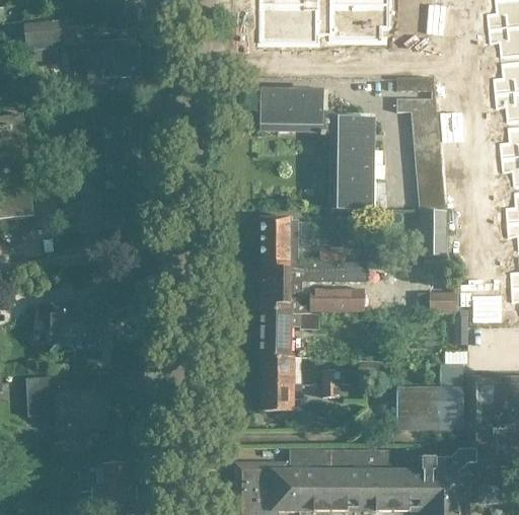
[(25,48),(25,49),(58,45),(74,43),(87,42),(83,42),(82,22),(107,22),(107,26),(141,25),(141,3),(138,3),(138,0),(67,0),(67,7),(68,15),(2,22),(5,51),(25,48)]
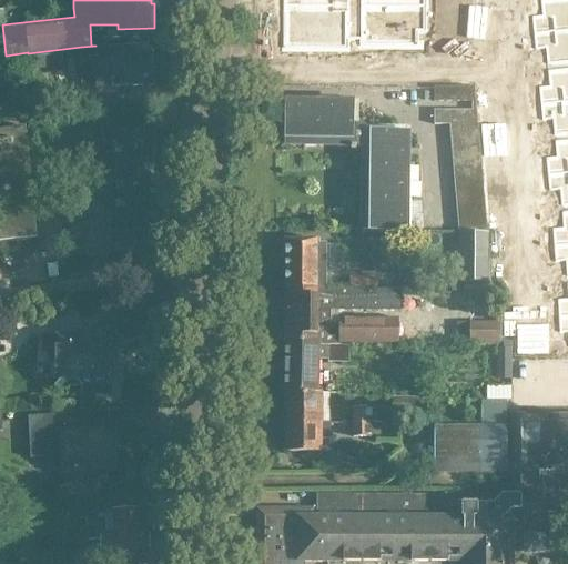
[(288,0),(287,37),(501,40),(500,0),(288,0)]
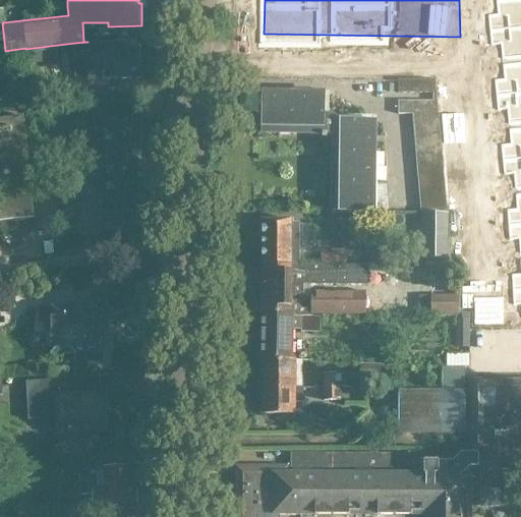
[(506,0),(507,13),(520,12),(520,0),(506,0)]
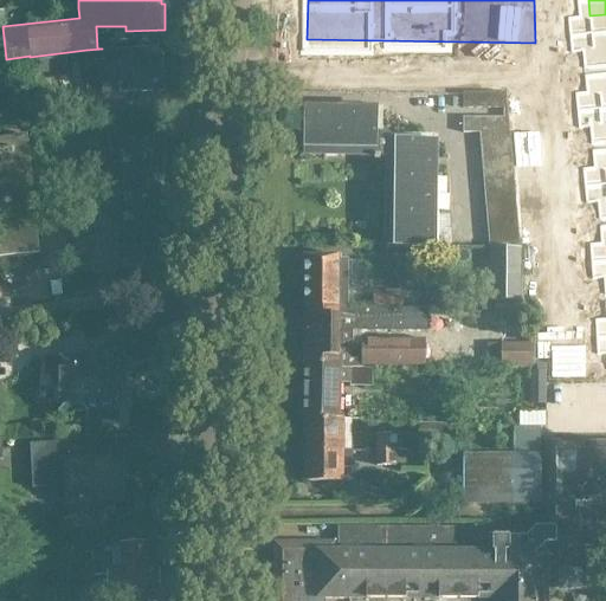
[(605,14),(590,15),(591,40),(605,39),(605,14)]
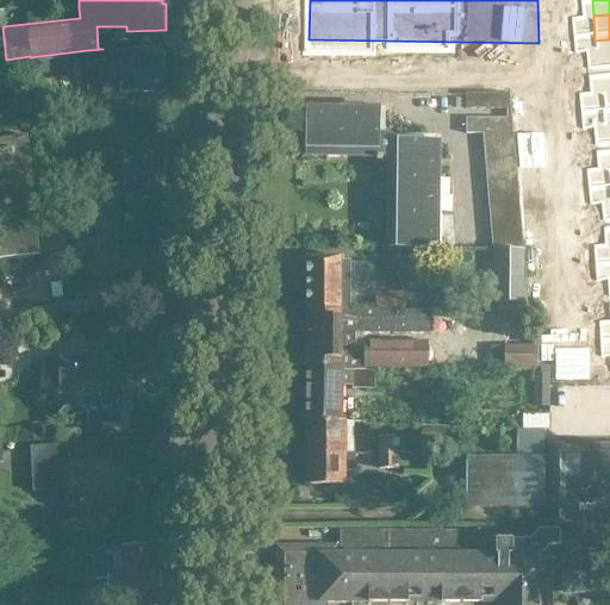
[(87,50),(88,68),(89,98),(123,95),(123,89),(165,86),(165,44),(103,49),(87,50)]
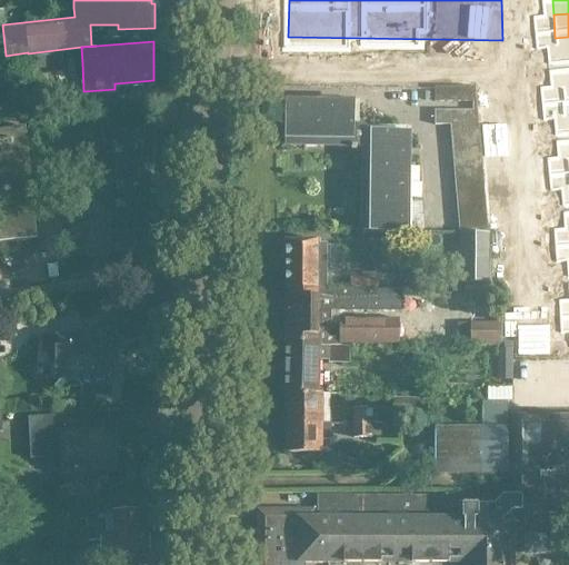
[(63,49),(28,53),(29,67),(53,65),(52,60),(65,59),(63,49)]
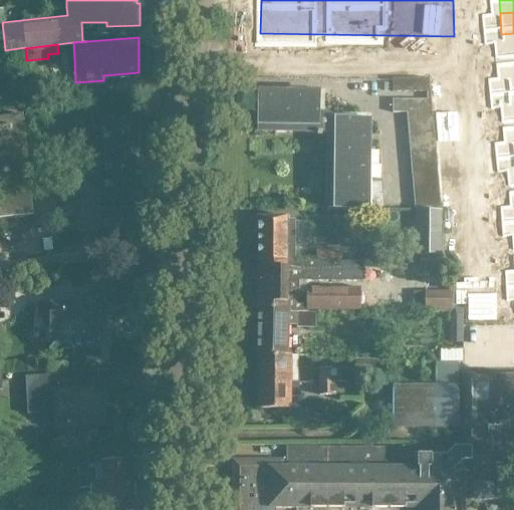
[(513,52),(503,52),(503,82),(513,81),(513,52)]
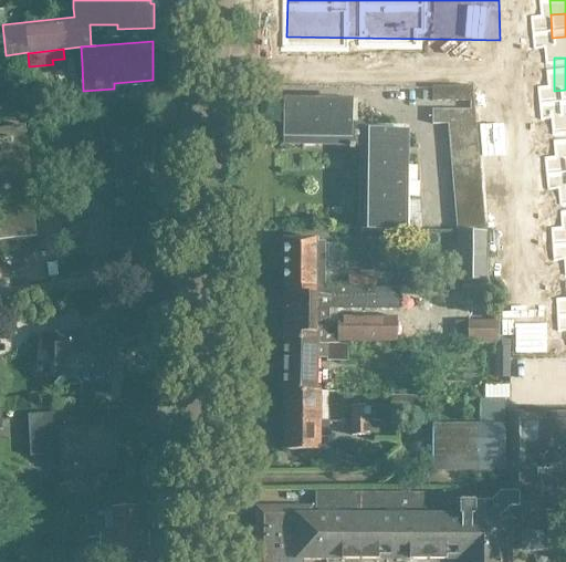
[(0,82),(9,82),(8,59),(0,59),(0,82)]
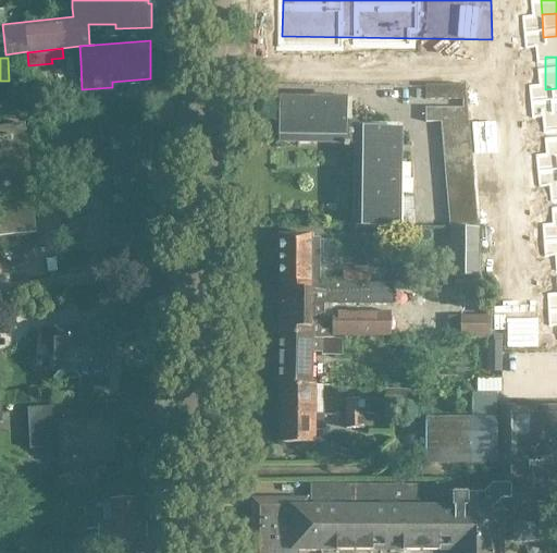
[(459,81),(459,95),(462,95),(468,95),(468,93),(467,81),(459,81)]
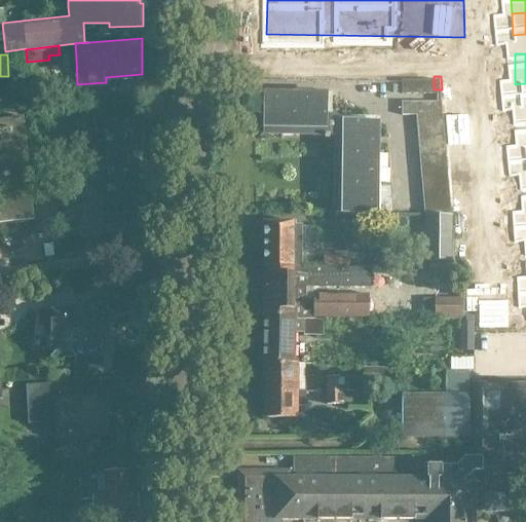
[(525,109),(525,83),(515,84),(515,109),(525,109)]
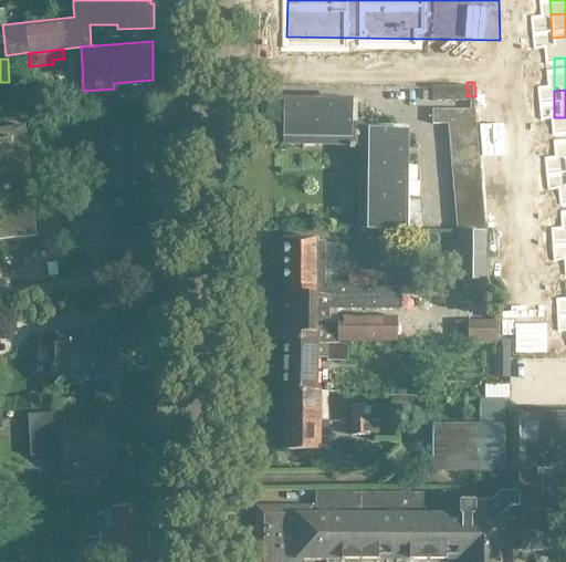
[(360,228),(400,229),(404,131),(365,129),(365,122),(352,122),(352,103),(286,101),(285,142),(349,143),(349,147),(355,147),(355,144),(363,145),(360,228)]
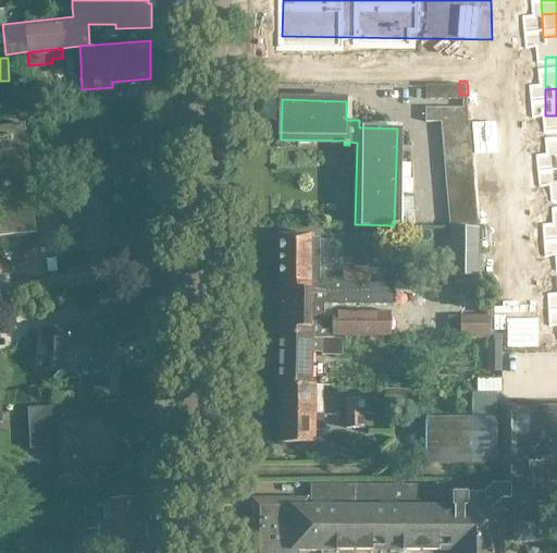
[(459,105),(459,119),(470,119),(469,115),(469,105),(462,105),(459,105)]
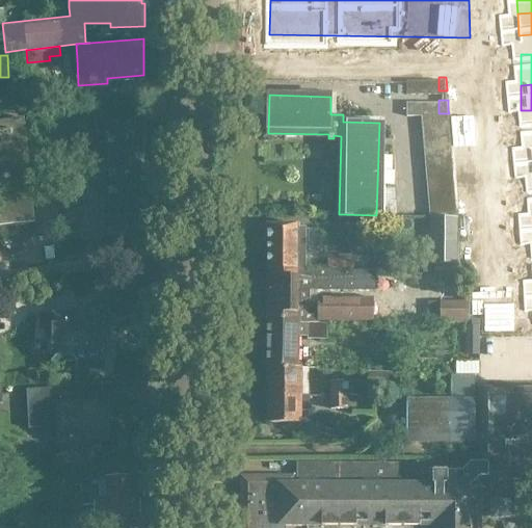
[(423,113),(421,113),(422,128),(450,126),(449,113),(439,113),(430,113),(423,113)]
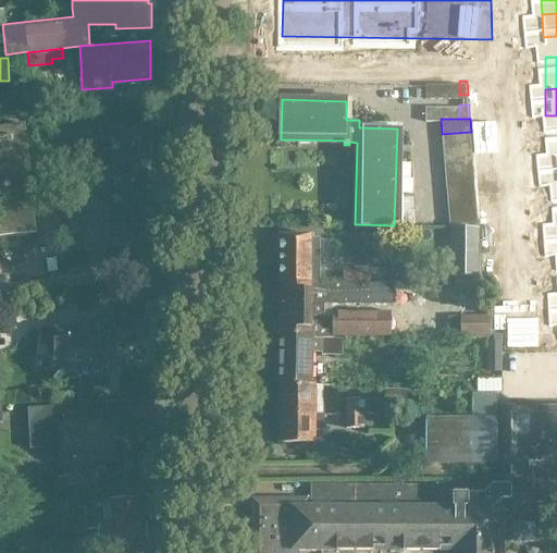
[(0,233),(36,230),(25,122),(0,123),(0,233)]
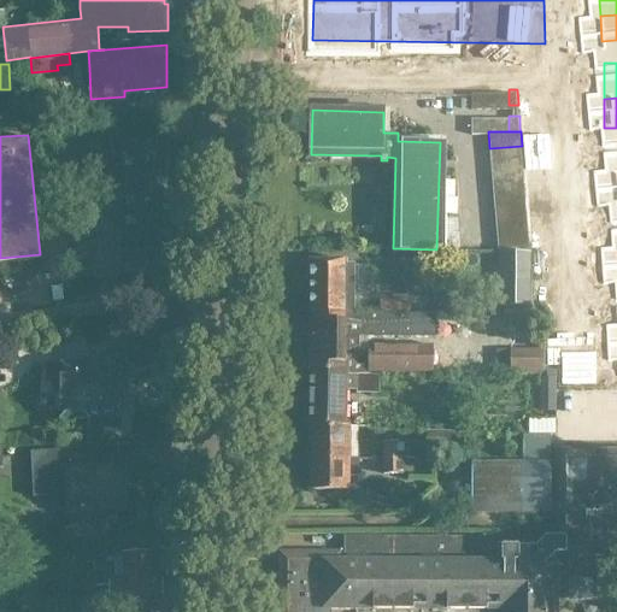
[(616,145),(606,146),(606,175),(616,175),(616,145)]
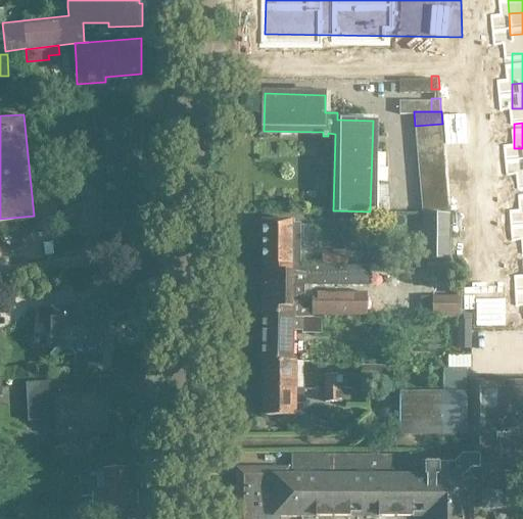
[(442,124),(415,126),(416,138),(443,136),(442,124)]
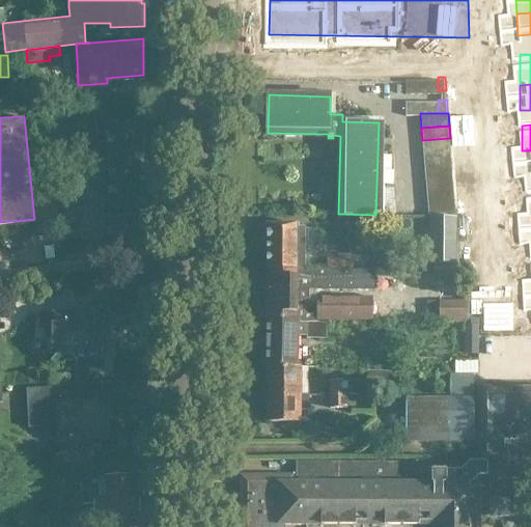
[(450,138),(422,140),(423,153),(451,150),(450,138)]
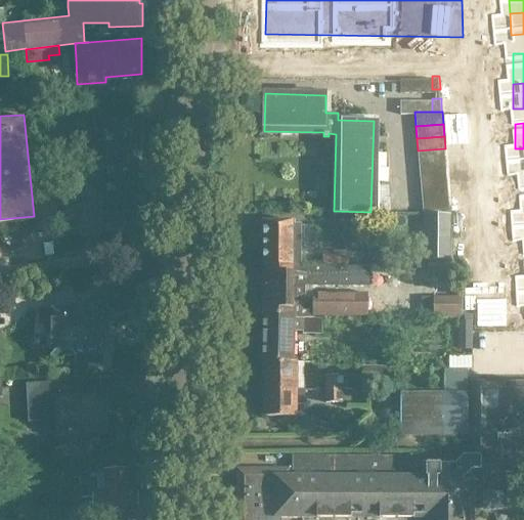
[(445,148),(418,150),(419,163),(446,161),(445,148)]
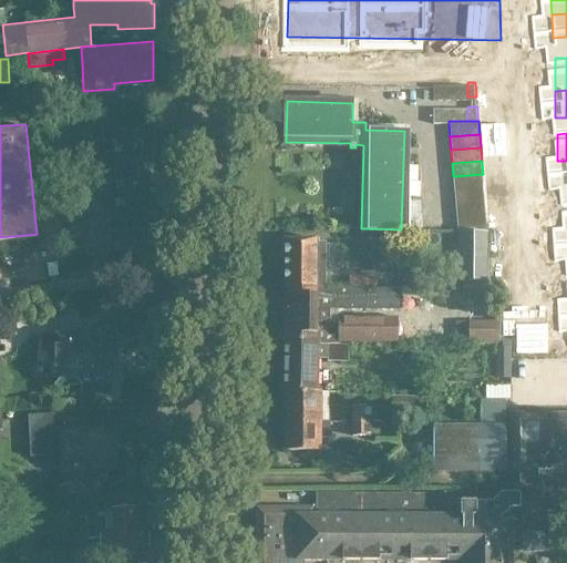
[(566,161),(557,161),(558,188),(566,188),(566,161)]
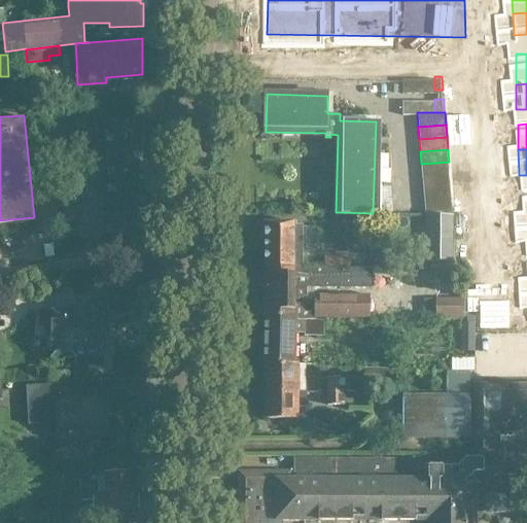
[(449,162),(421,164),(422,176),(450,174),(449,162)]
